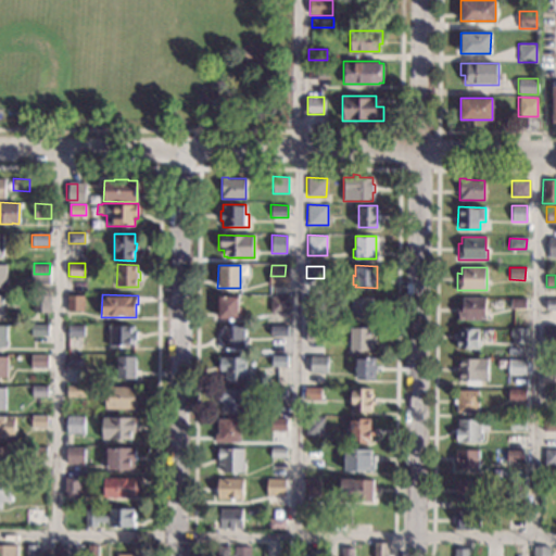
[(50,295),(50,313),(34,312),(34,295),(50,295)]
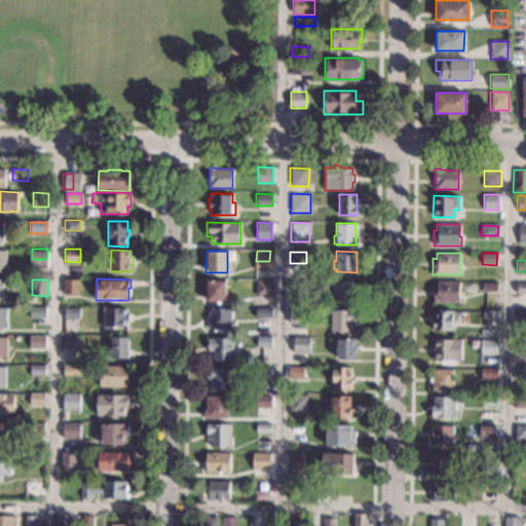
[(79,294),(63,294),(63,279),(79,279),(79,294)]
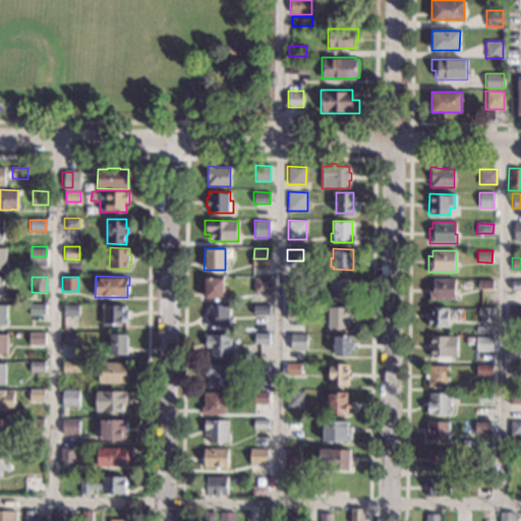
[(223,286),(225,286),(225,299),(204,298),(205,277),(223,277),(223,286)]
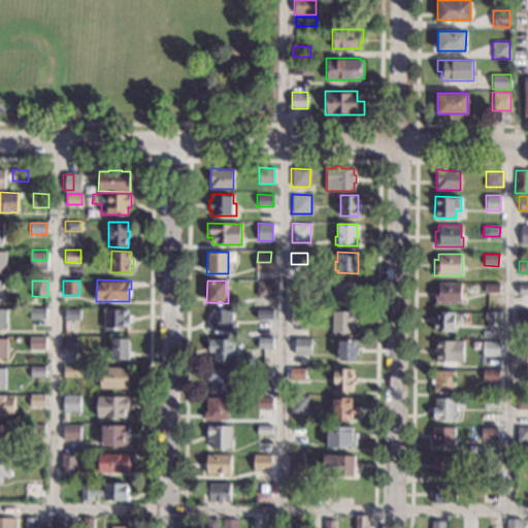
[(272,297),(257,297),(257,281),(272,282),(272,297)]
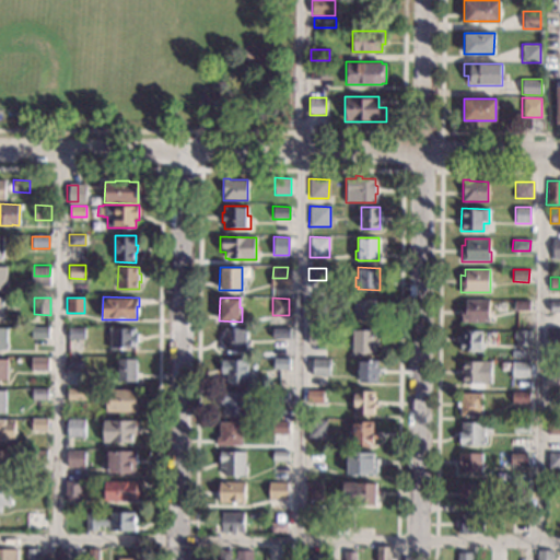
[(375,303),(378,303),(378,314),(376,314),(375,322),(354,322),(354,298),(375,299),(375,303)]
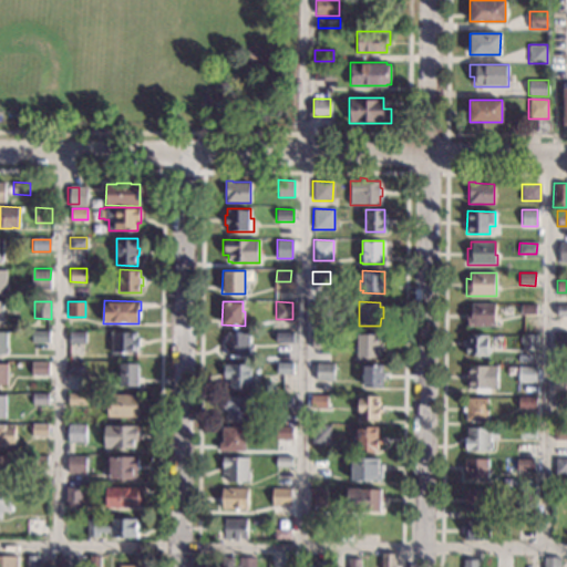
[(329,319),(312,319),(312,302),(327,302),(329,302),(329,319)]
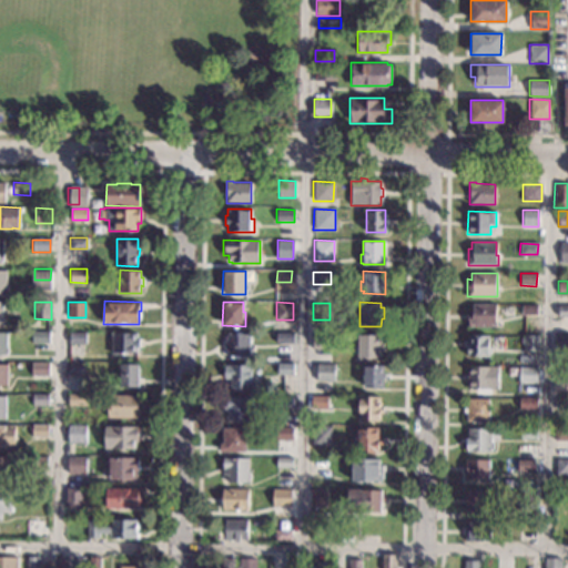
[(495,327),(467,327),(467,310),(472,310),(472,304),(496,304),(495,327)]
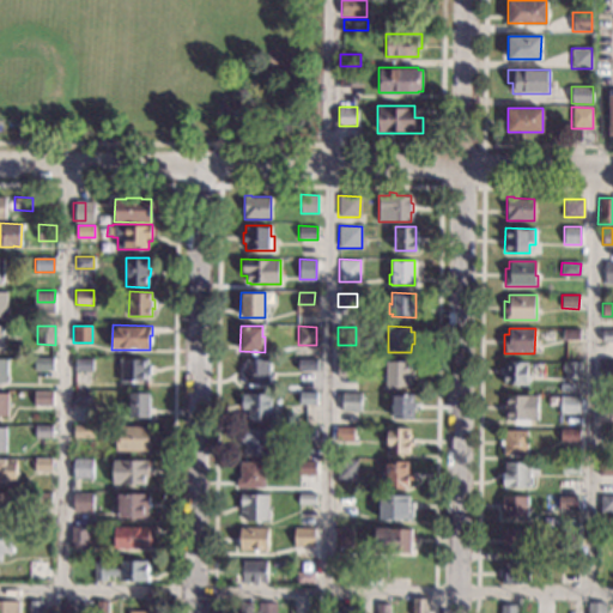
[(580,329),(580,340),(562,340),(562,329),(580,329)]
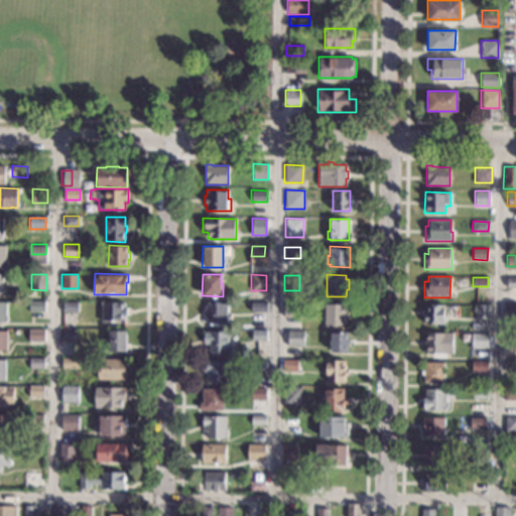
[(515,288),(506,288),(506,277),(515,277),(515,288)]
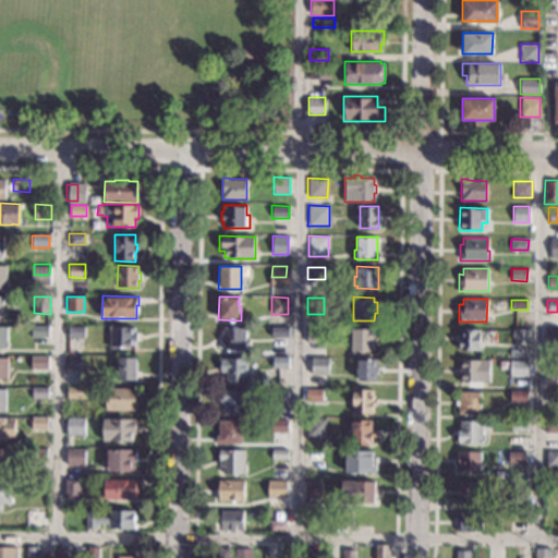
[(49,338),(32,338),(32,325),(49,326),(49,338)]
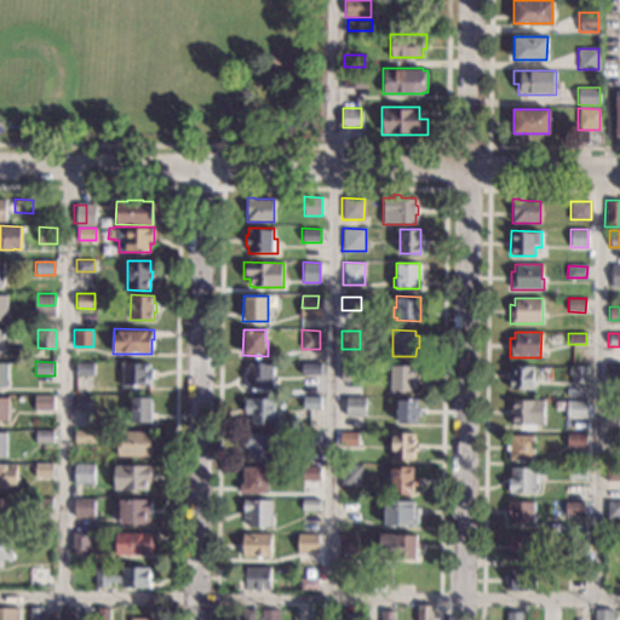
[(93,362),(93,375),(74,374),(75,362),(93,362)]
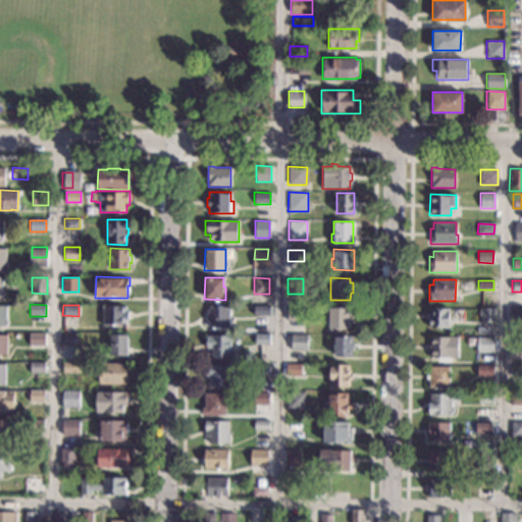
[(125,310),(128,310),(128,319),(125,319),(125,325),(102,325),(102,305),(125,306),(125,310)]
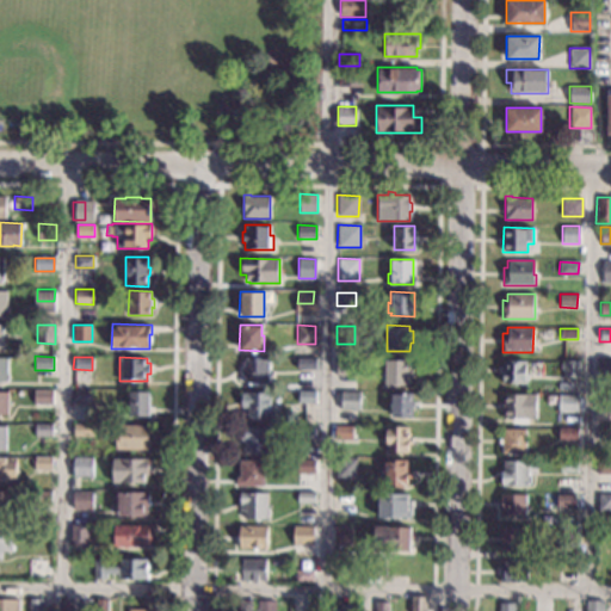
[(316,358),(316,370),(296,369),(297,357),(316,358)]
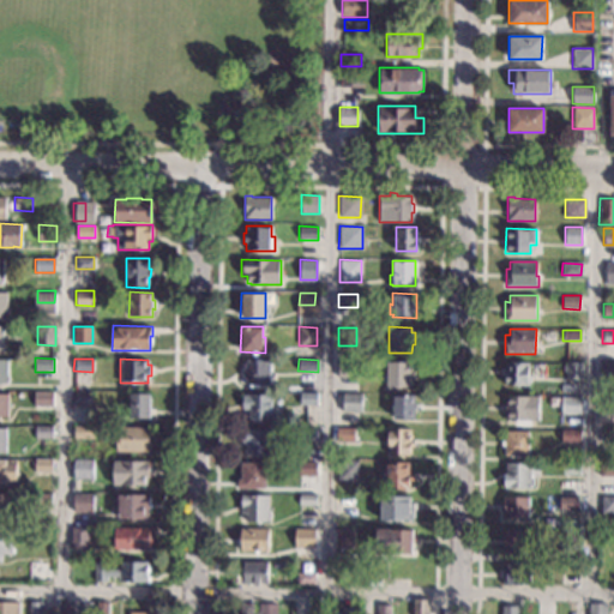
[(271,385),(244,385),(244,377),(240,377),(241,369),(244,369),(245,360),(271,361),(271,385)]
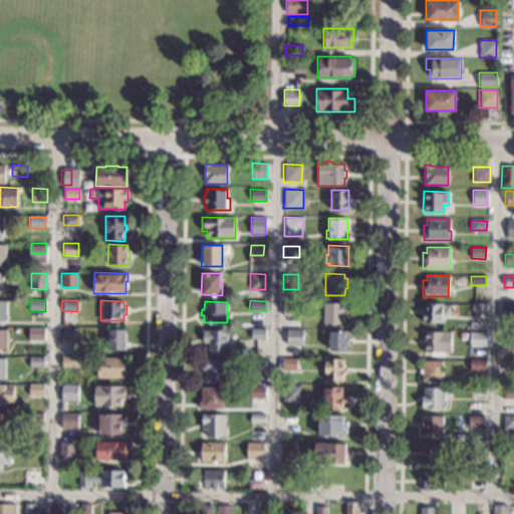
[(297,316),(282,315),(283,302),(297,302),(297,316)]
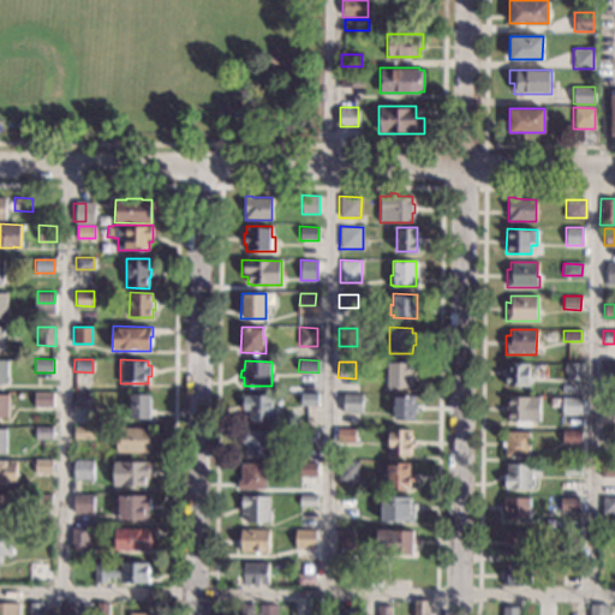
[(411,370),(415,370),(413,380),(411,380),(411,389),(387,389),(388,362),(412,362),(411,370)]
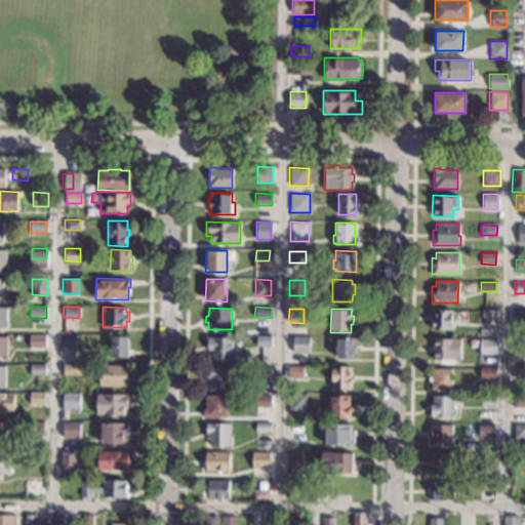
[(452,330),(432,329),(432,309),(452,309),(452,330)]
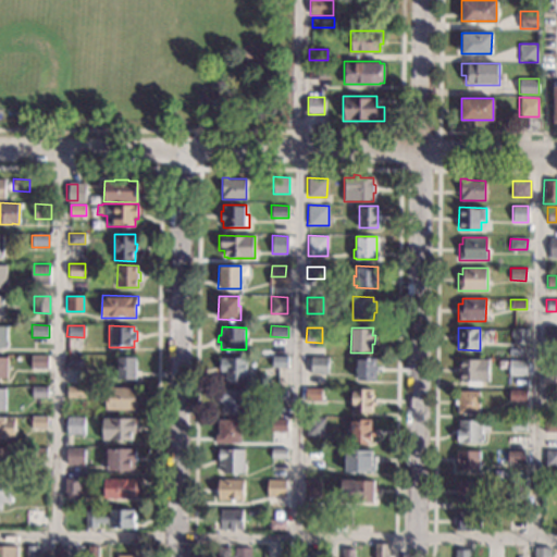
[(527,344),(512,343),(512,329),(527,329),(527,344)]
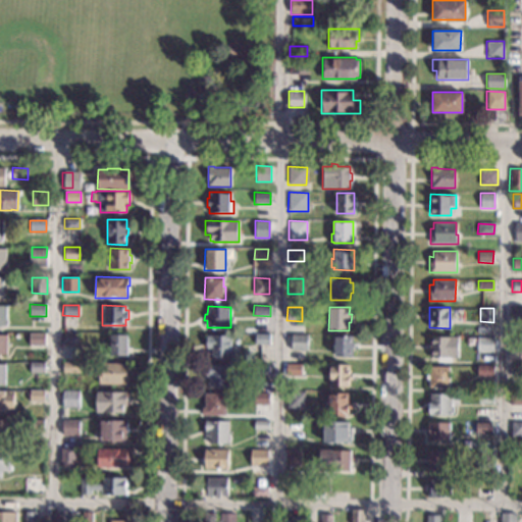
[(521,323),(510,323),(510,308),(521,308),(521,323)]
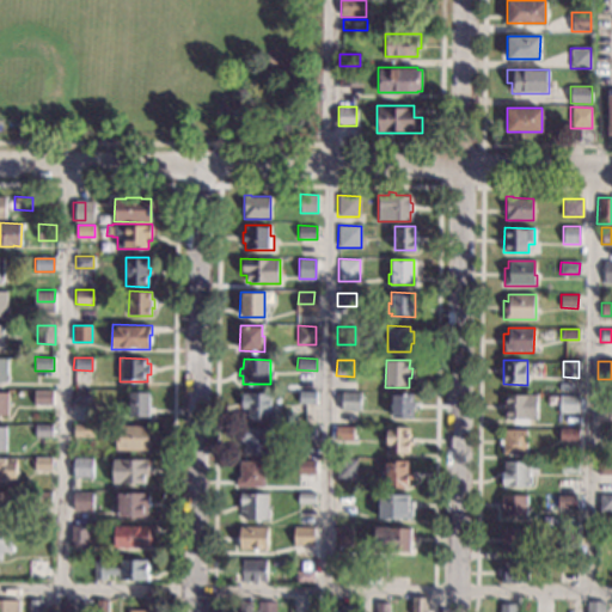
[(53,391),(53,405),(34,404),(34,391),(53,391)]
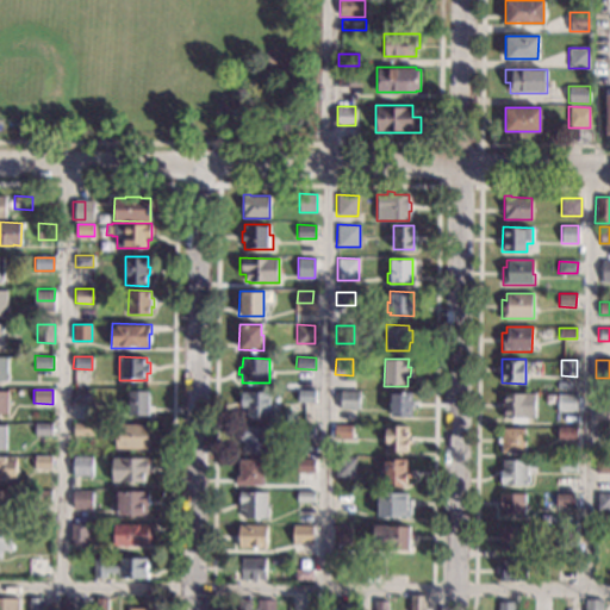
[(315,402),(297,402),(298,390),(315,390),(315,402)]
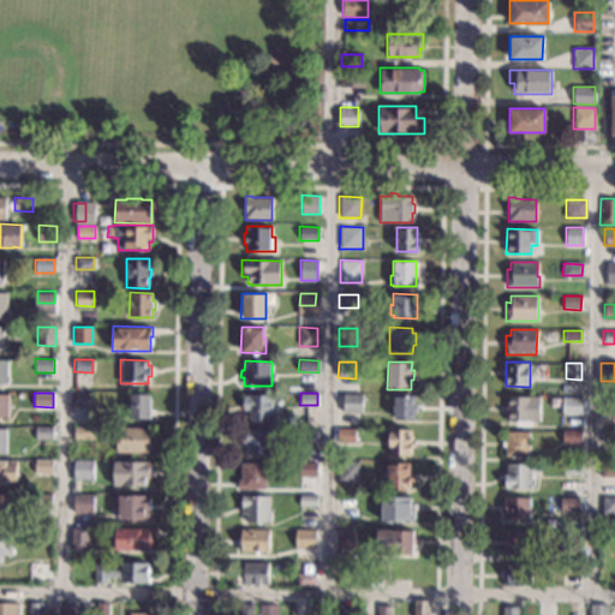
[(91,405),(73,404),(73,394),(91,394),(91,405)]
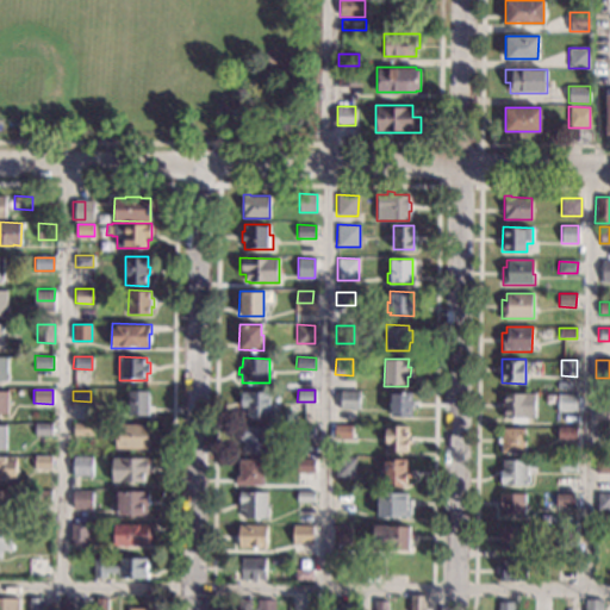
[(148,415),(129,415),(130,391),(149,391),(148,415)]
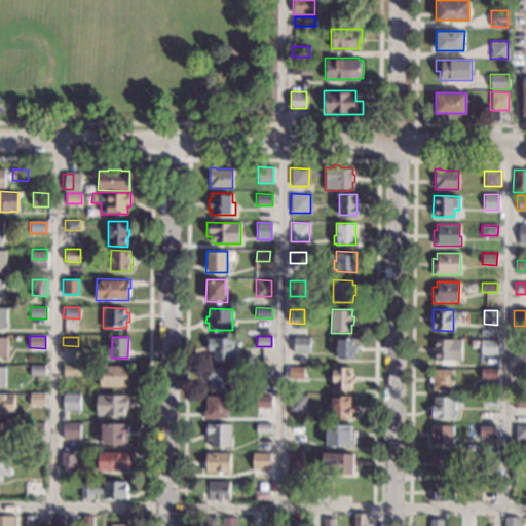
[(232,346),(236,346),(235,361),(212,360),(213,351),(205,351),(207,337),(232,338),(232,346)]
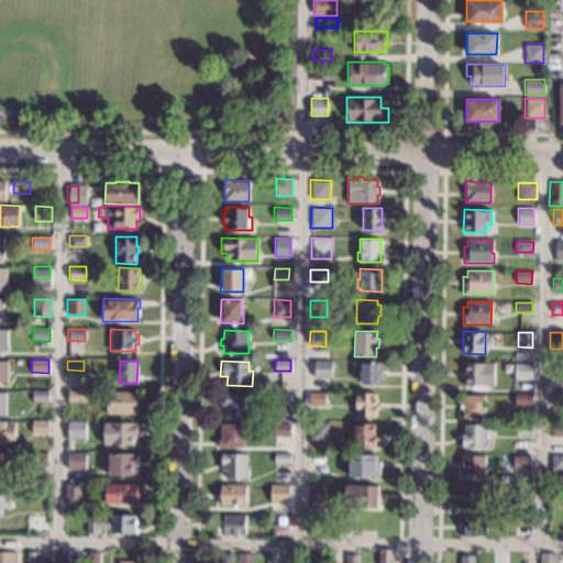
[(331,377),(313,377),(313,361),(332,361),(331,377)]
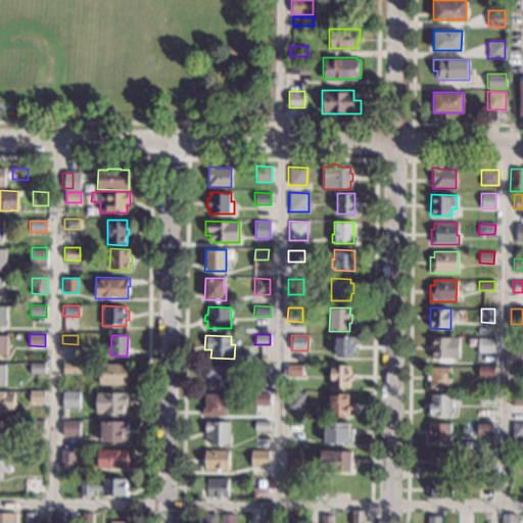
[(352,358),(336,358),(336,336),(352,336),(352,358)]
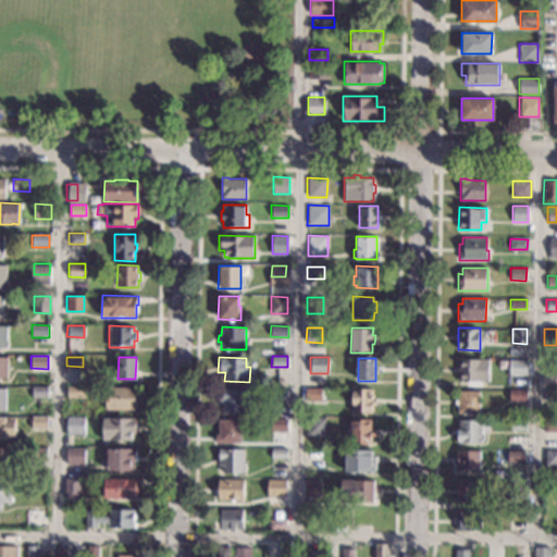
[(490,382),(481,382),(481,385),(466,385),(466,381),(458,381),(458,358),(490,359),(490,382)]
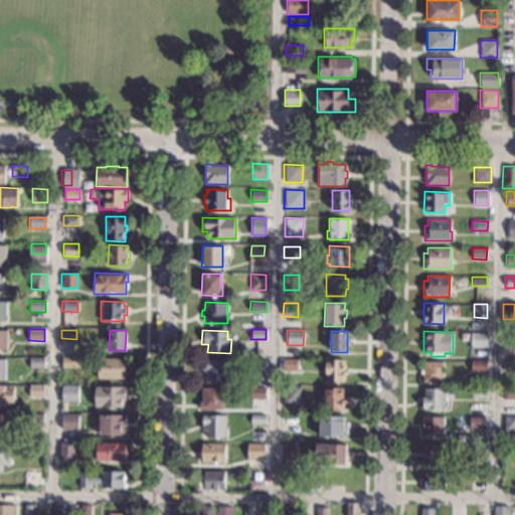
[(514,347),(505,347),(505,331),(514,331),(514,347)]
